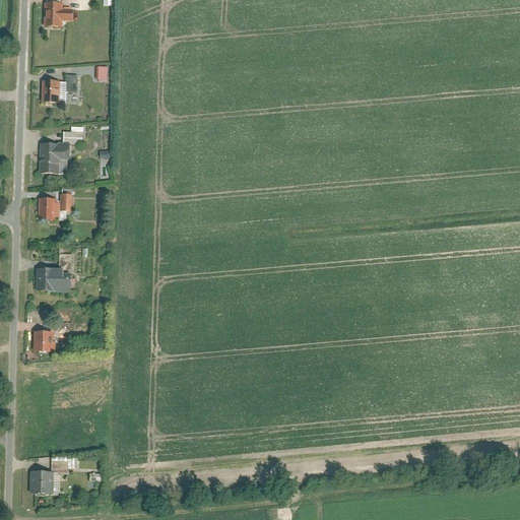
[(42,25),(59,25),(59,20),(70,20),(71,7),(59,7),(59,2),(43,2),(42,25)]
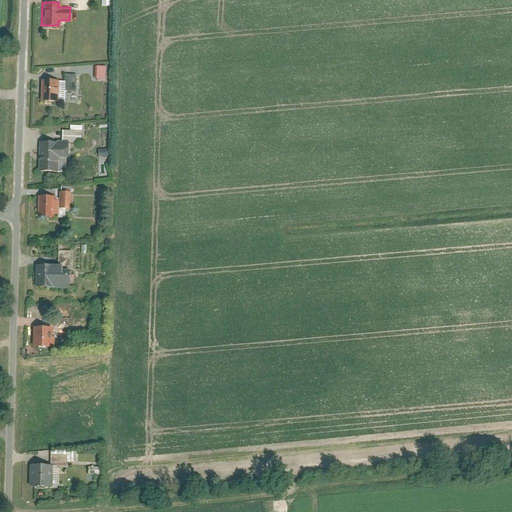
[(101,79),(109,79),(109,66),(101,66),(101,79)]
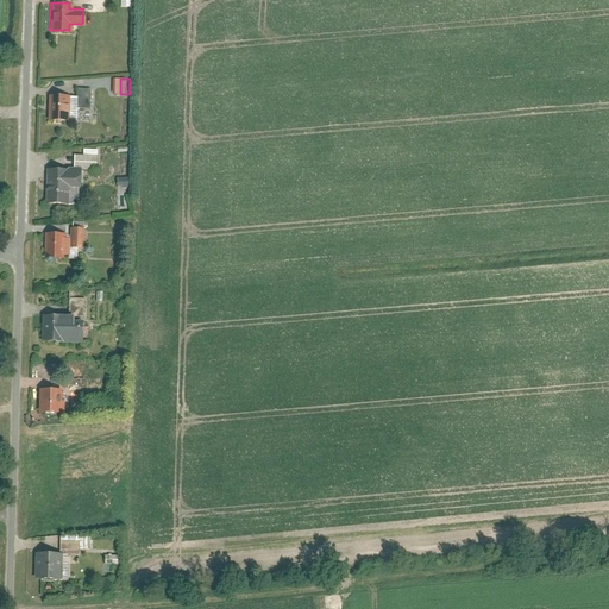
[(75,88),(75,95),(48,94),(46,119),(75,119),(75,107),(88,107),(88,82),(82,82),(82,88),(75,88)]
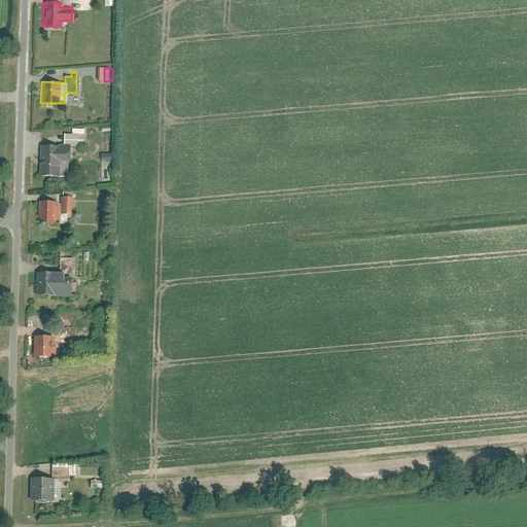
[(82,134),(63,134),(63,143),(82,143),(82,134)]
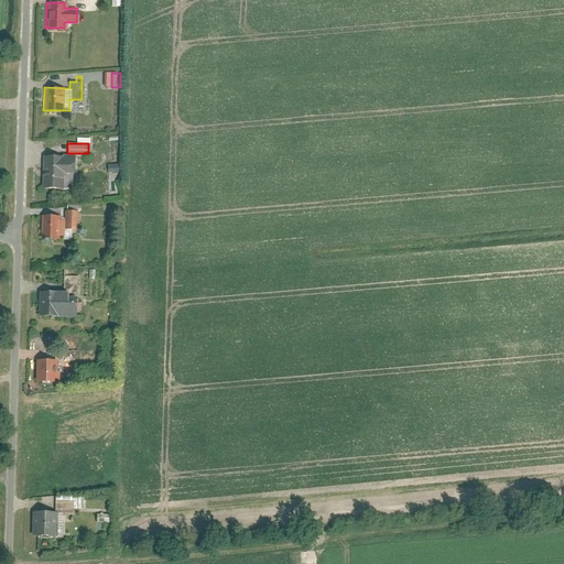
[(42,188),(66,188),(67,173),(73,173),(73,154),(43,154),(42,188)]
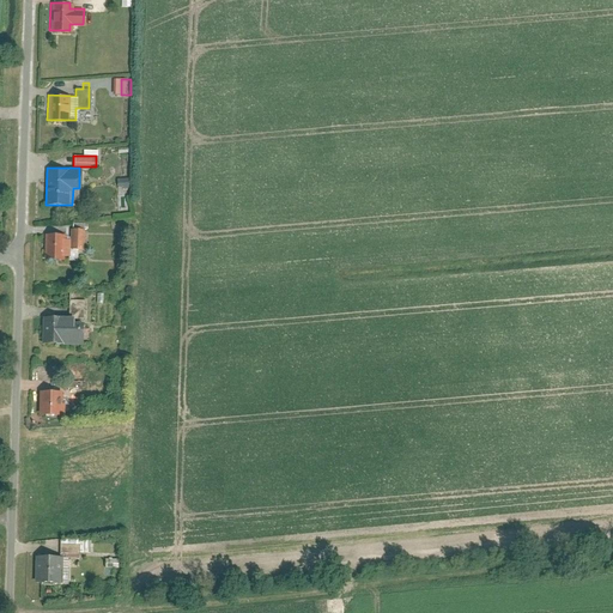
[(64,235),(44,234),(43,259),(62,260),(62,256),(70,256),(70,249),(83,249),(83,230),(70,230),(70,237),(64,237),(64,235)]
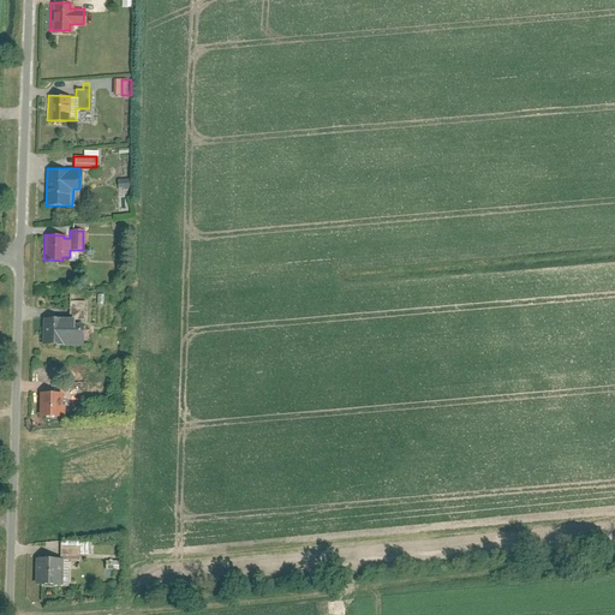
[(83,302),(69,300),(67,316),(83,316),(83,302)]
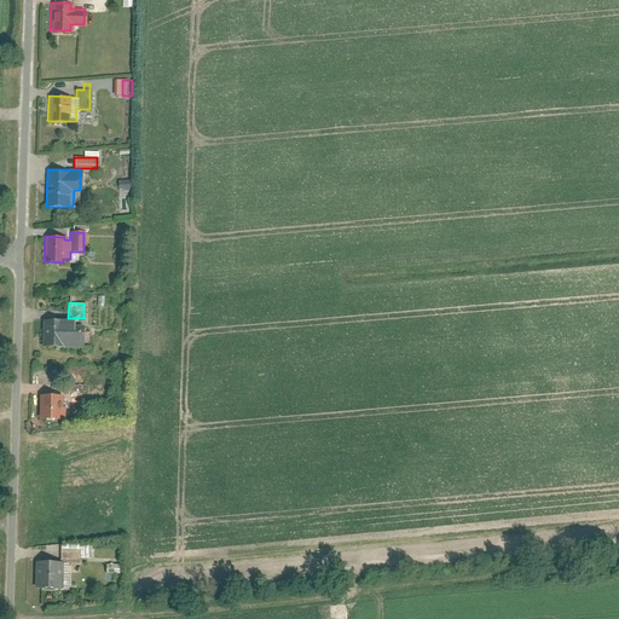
[(73,319),(44,319),(42,346),(81,346),(82,323),(73,323),(73,319)]
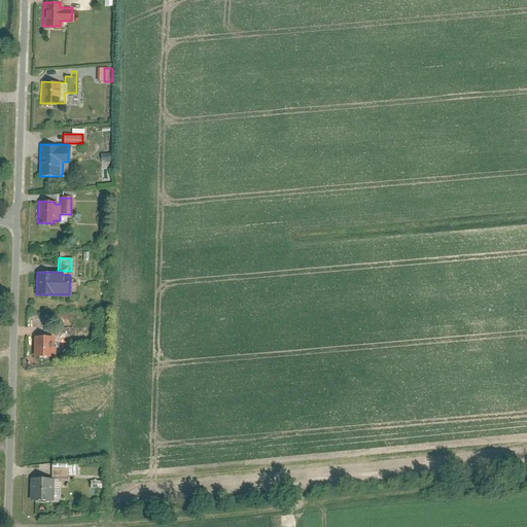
[(51,356),(51,336),(33,336),(33,356),(51,356)]
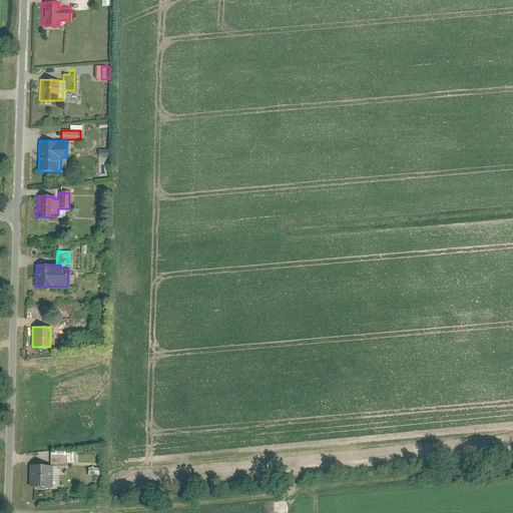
[(50,487),(50,465),(29,464),(29,486),(50,487)]
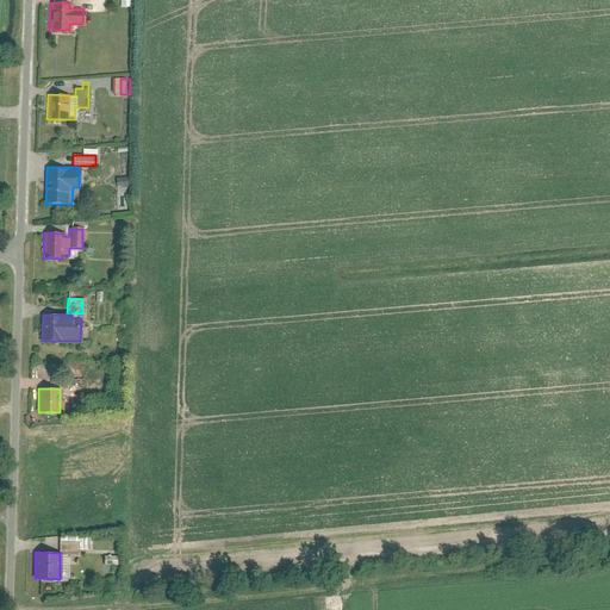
All buildings are outlined.
